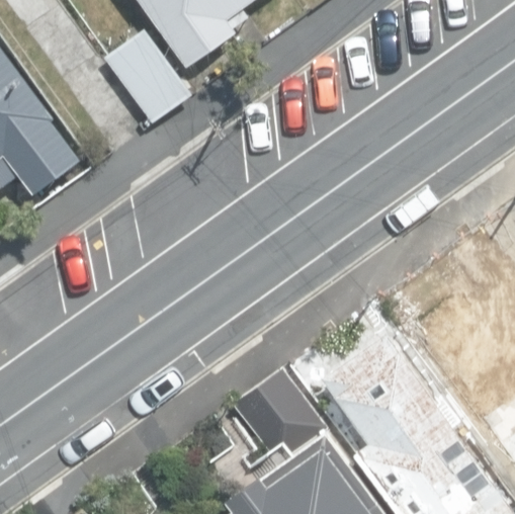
[(136,0),(184,69),(237,32),(233,27),(248,16),(243,9),(255,0),(136,0)]
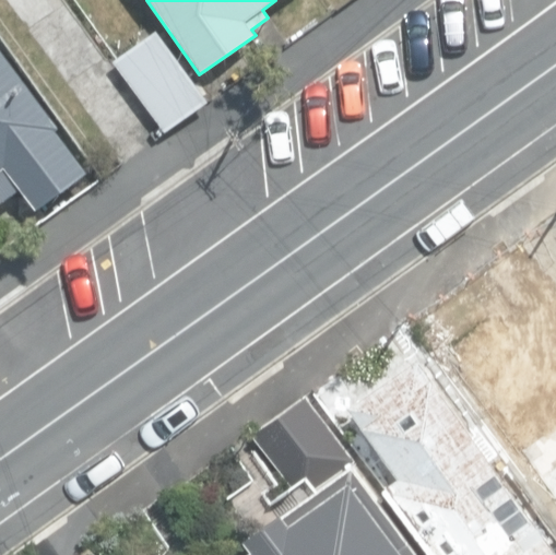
[(114,62),(164,132),(205,103),(155,33),(114,62)]
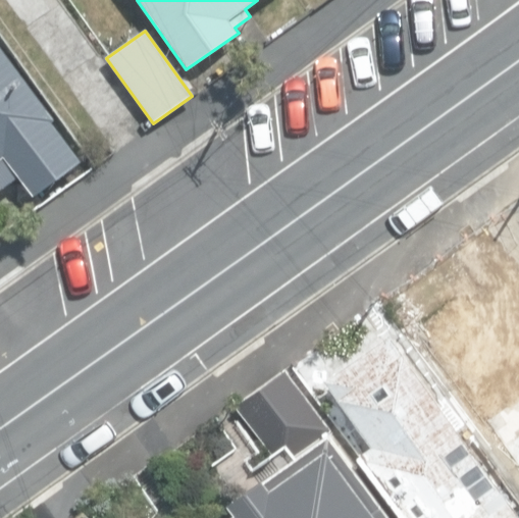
[(0,190),(15,178),(31,199),(84,160),(0,47),(0,190)]
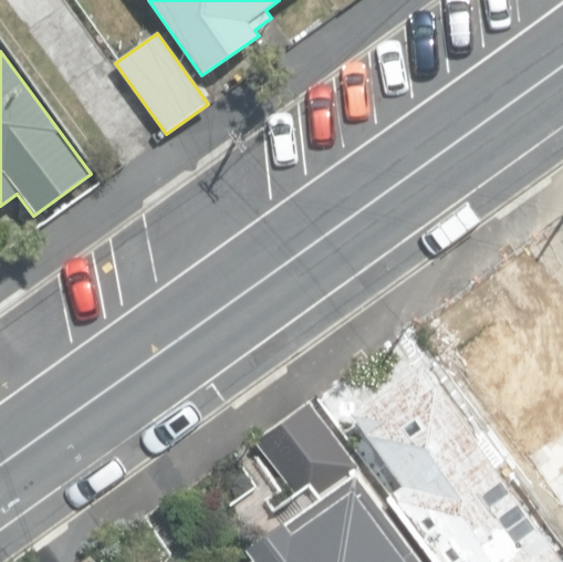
[(562,295),(560,292),(510,328),(500,313),(444,354),(562,523),(562,295)]
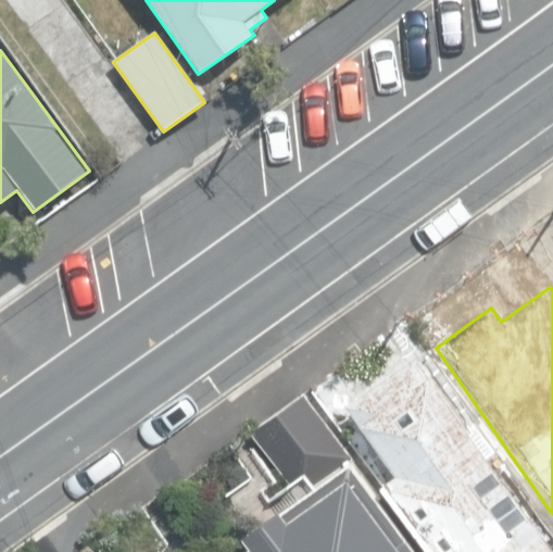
[(552,551),(414,356),(344,405),(394,475),(382,484),(431,551),(552,551)]
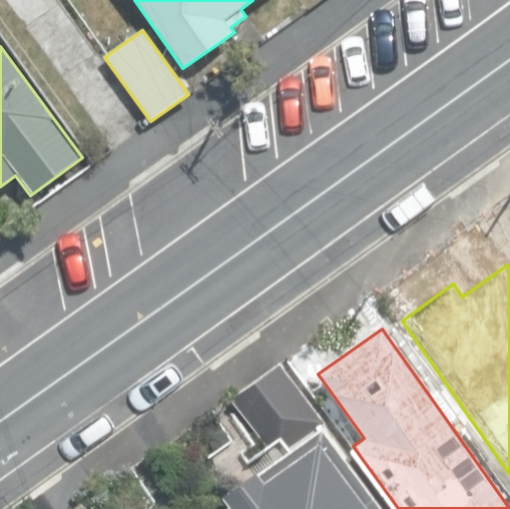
[(384,508),(325,426),(225,496),(231,505),(226,508),(384,508)]
